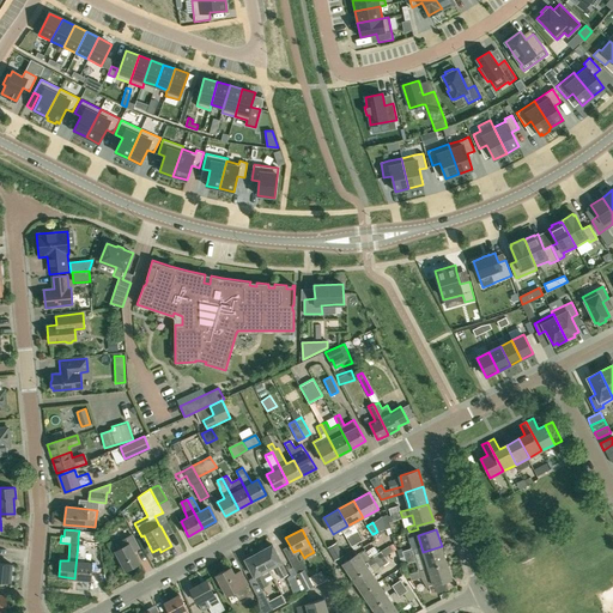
[(78,536),(90,538),(91,542),(92,547),(99,546),(97,532),(79,530),(78,536)]
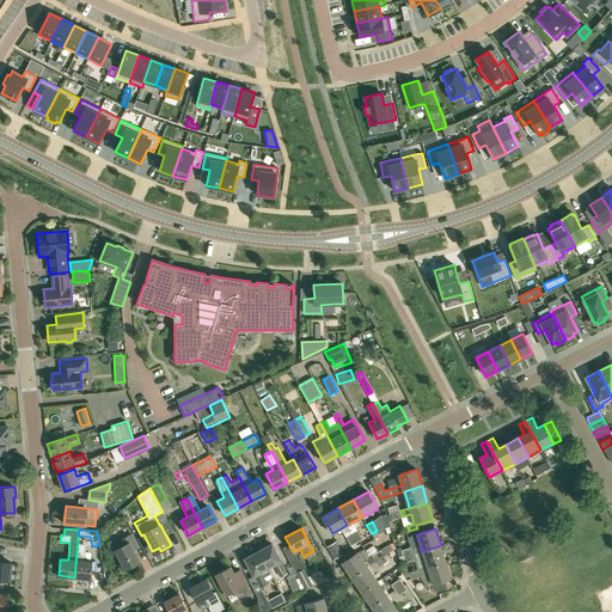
[(352,533),(356,542),(362,539),(356,530),(352,533)]
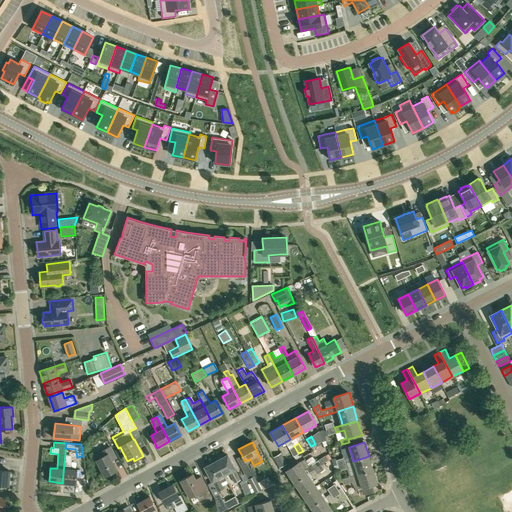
[(294,446),(289,449),(293,456),(298,453),(294,446)]
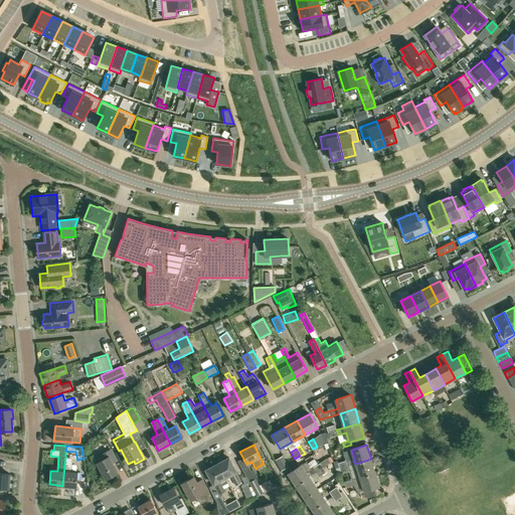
[(100,455),(103,460),(97,462),(106,479),(117,473),(112,463),(117,460),(111,450),(100,455)]
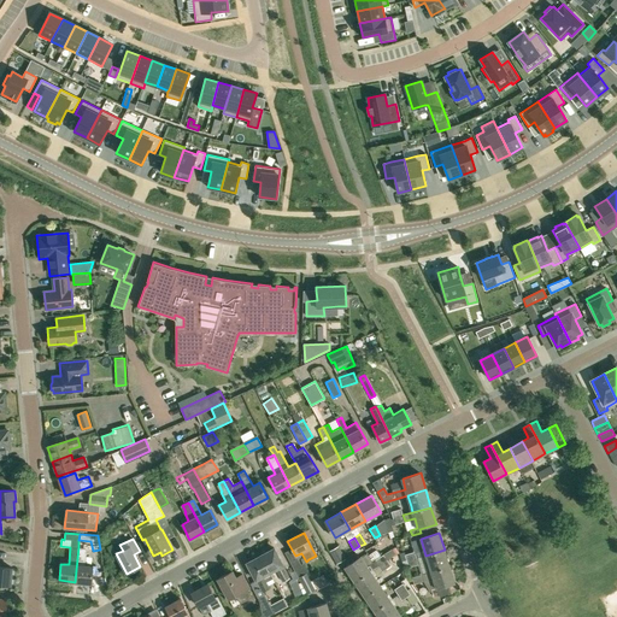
[(336,564),(346,558),(339,546),(329,551),(336,564)]
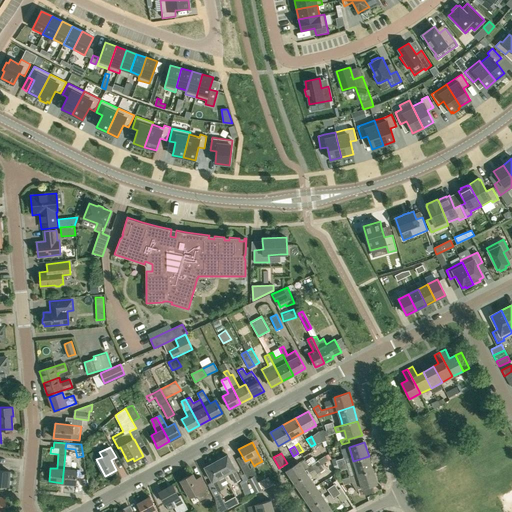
[(71,470),(72,455),(65,454),(62,483),(75,484),(77,470),(71,470)]
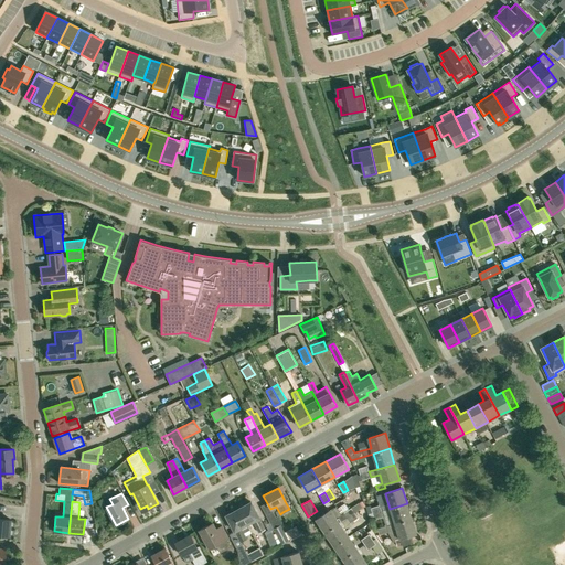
[(347,518),(354,513),(365,505),(362,501),(343,513),(347,518)]
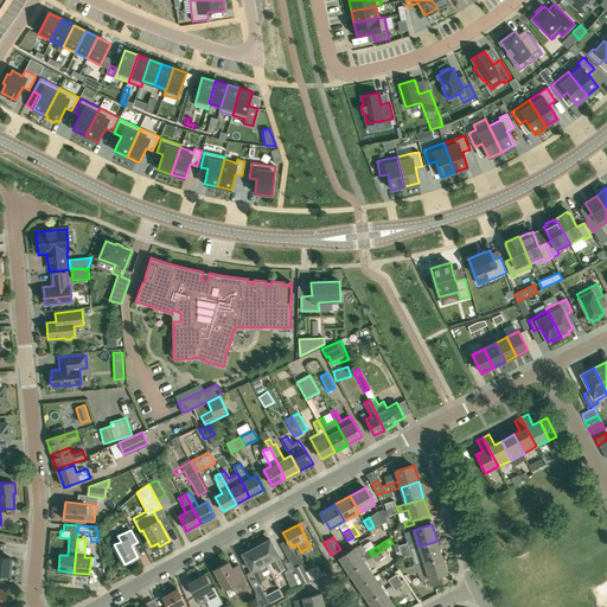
[(269,540),(256,547),(264,563),(270,560),(278,573),(285,568),(278,556),(269,540)]
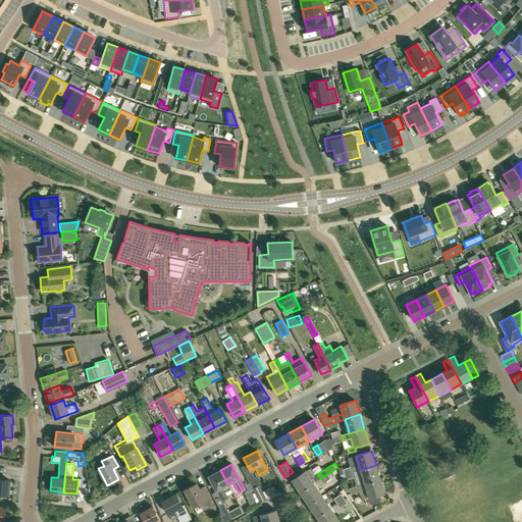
[(314,474),(321,470),(318,465),(311,470),(314,474)]
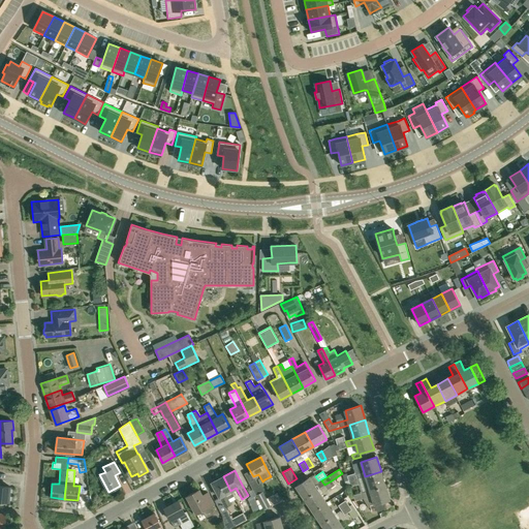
[(381,471),(365,476),(370,491),(385,486),(381,471)]
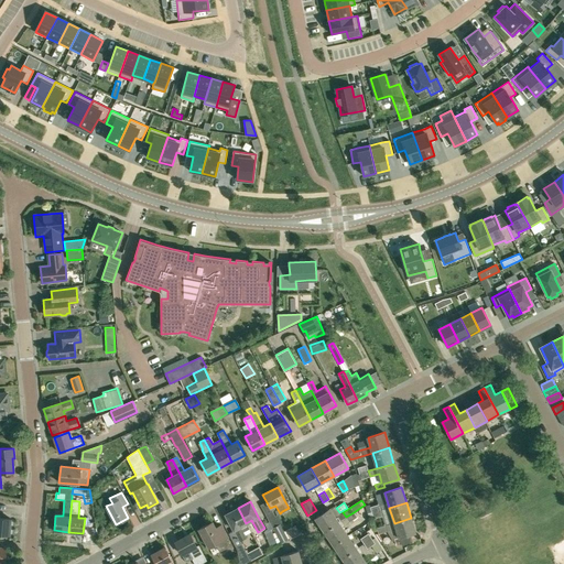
[(335,506),(331,509),(315,519),(325,532),(339,522),(346,517),(343,512),(340,514),(335,506)]
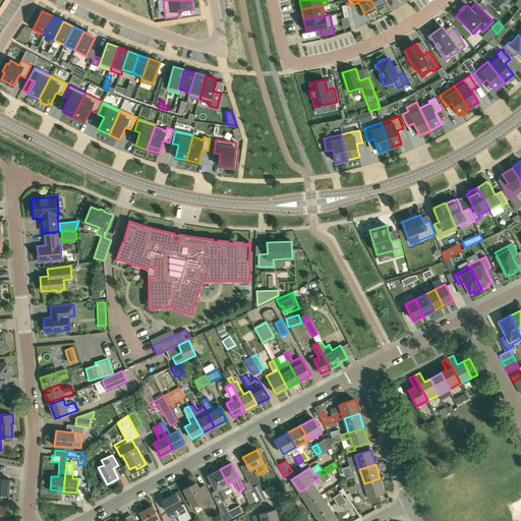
[(230,488),(227,483),(220,469),(216,471),(215,470),(213,469),(209,472),(209,473),(209,475),(216,489),(222,500),(228,497),(225,491),(230,488)]
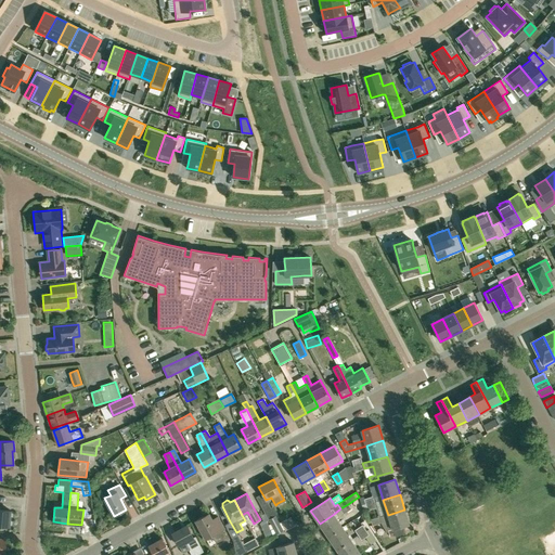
[(340,508),(344,514),(351,508),(348,504),(340,508)]
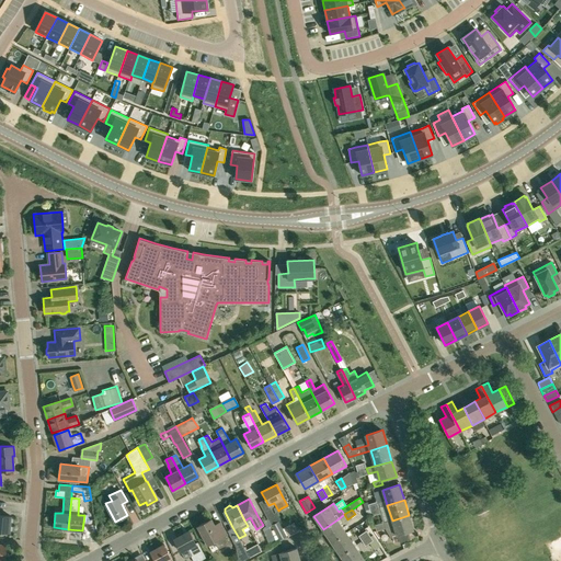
[(0,530),(10,531),(11,516),(0,514),(0,530)]
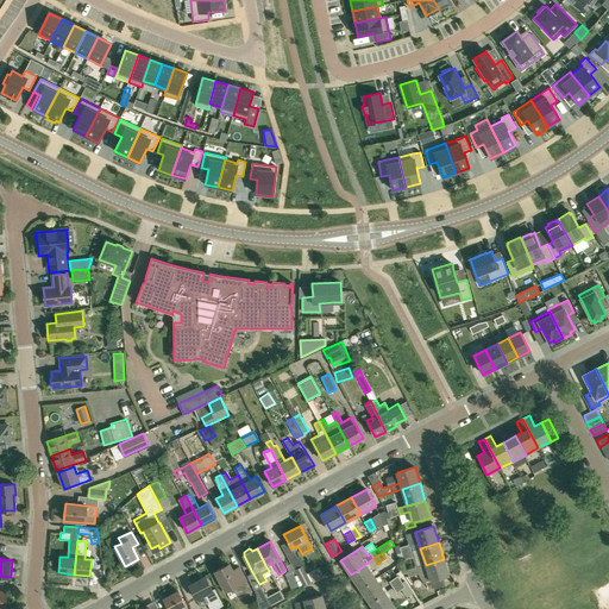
[(444,559),(426,565),(431,582),(449,577),(444,559)]
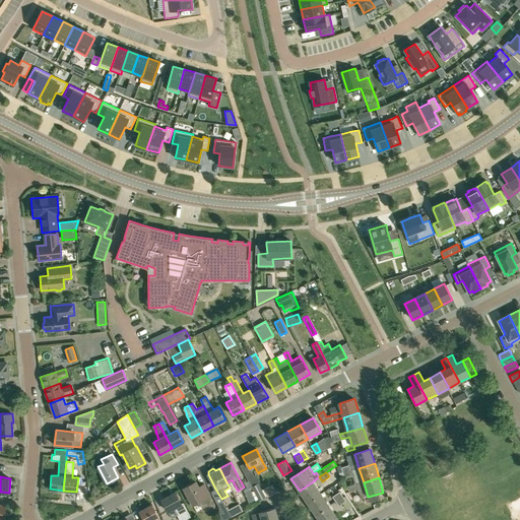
[(195,481),(183,488),(192,505),(198,502),(202,509),(213,503),(203,484),(198,486),(195,481)]
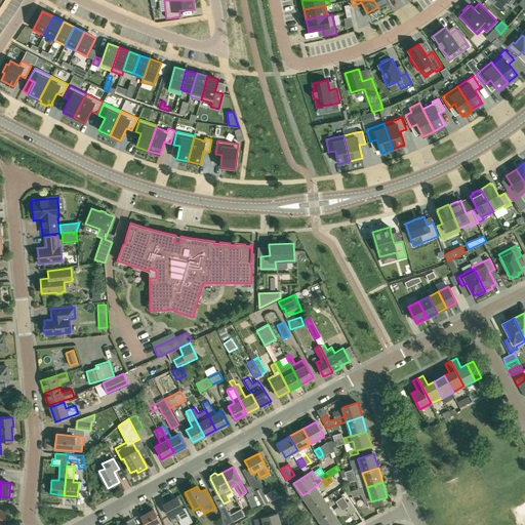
[(324,498),(316,486),(303,495),(311,508),(324,498)]
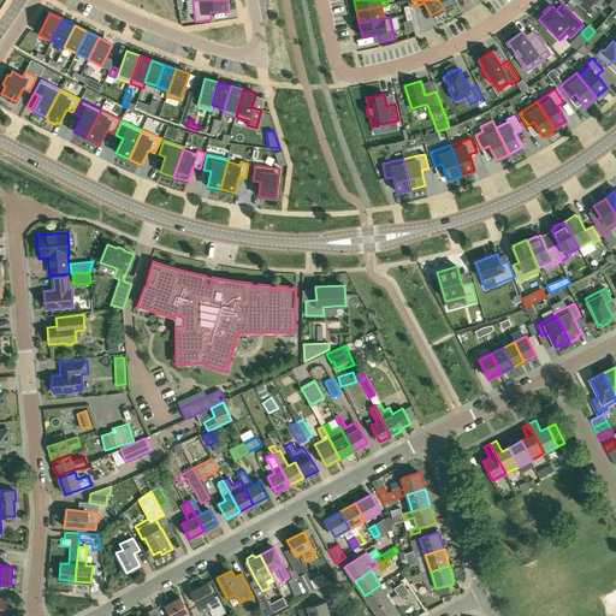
[(306,573),(298,576),(306,591),(307,593),(314,588),(306,573)]
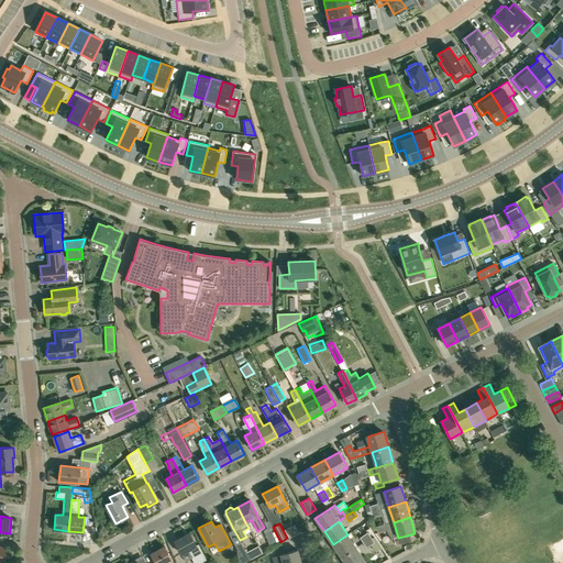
[(271,528),(264,531),(271,545),(276,543),(271,528)]
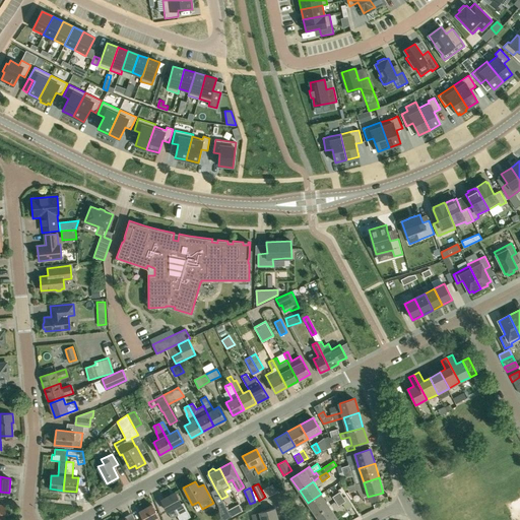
[(335,501),(342,497),(339,492),(332,497),(335,501)]
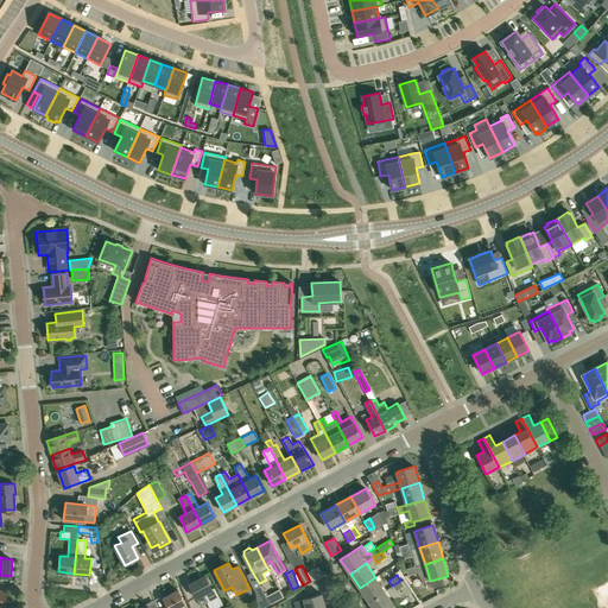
[(208,591),(216,607),(222,605),(214,589),(211,589),(204,576),(189,584),(196,599),(203,594),(208,591)]
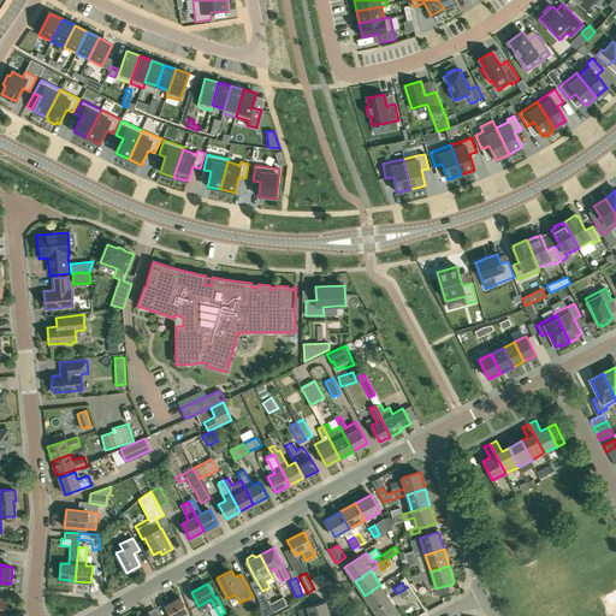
[(390,600),(380,585),(365,596),(374,610),(390,600)]
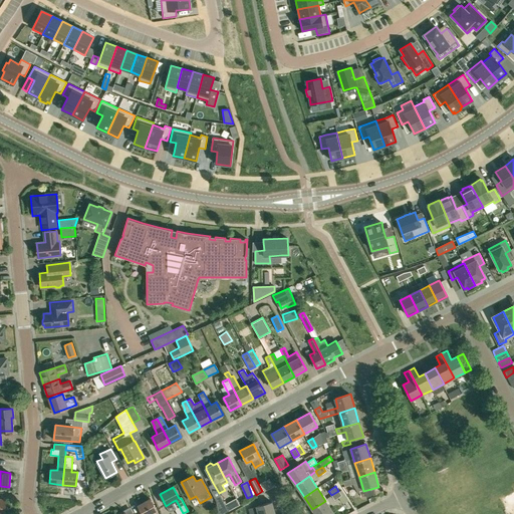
[(341,495),(338,491),(331,495),(334,500),(341,495)]
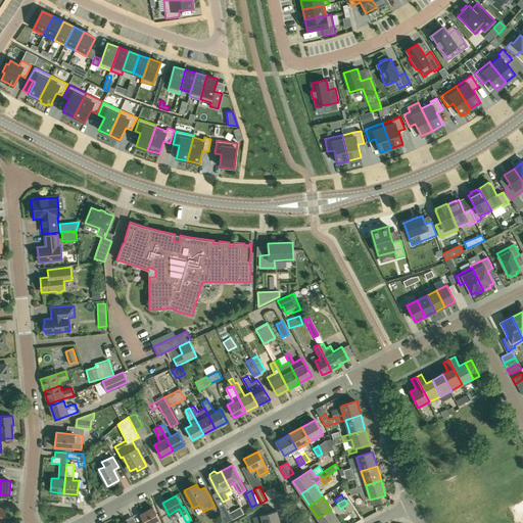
[(222,522),(226,522),(233,519),(224,504),(219,507),(220,510),(222,522)]
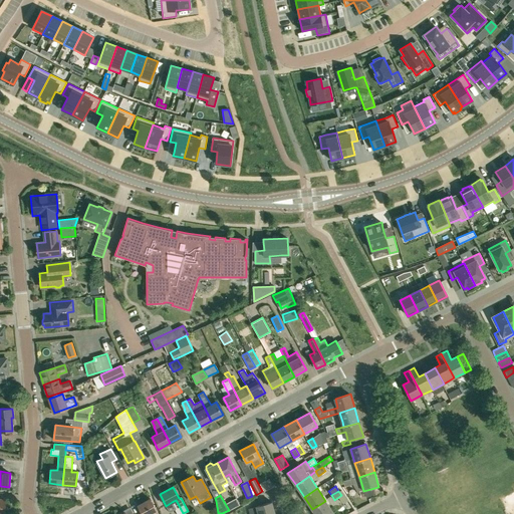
[(151,499),(138,506),(142,513),(158,513),(157,511),(151,499)]
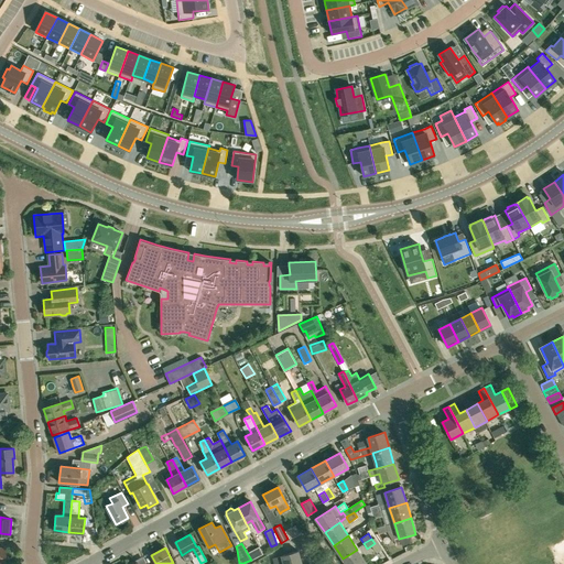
[(364,563),(366,563),(357,550),(343,559),(345,563),(364,563)]
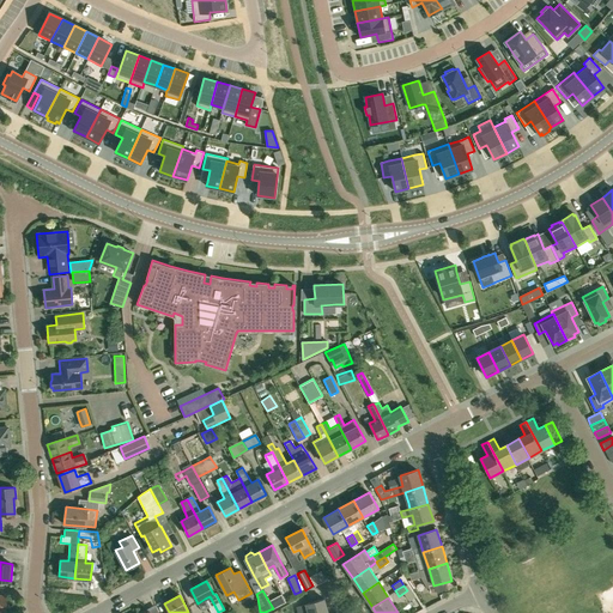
[(296,607),(297,612),(328,612),(325,599),(296,607)]
